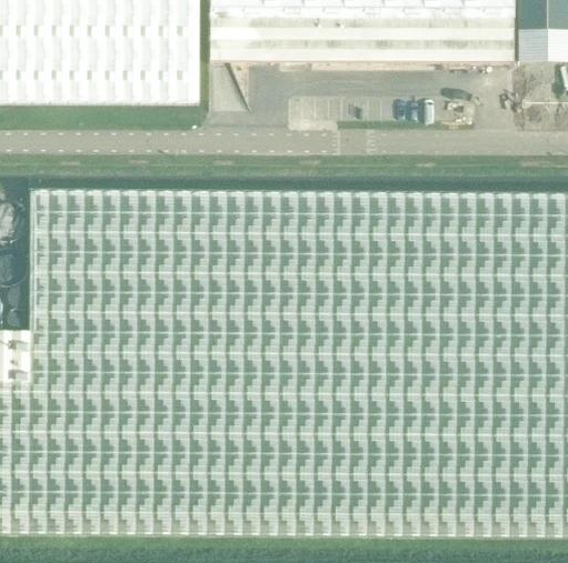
[(0,0),(0,98),(199,99),(198,0),(0,0)]
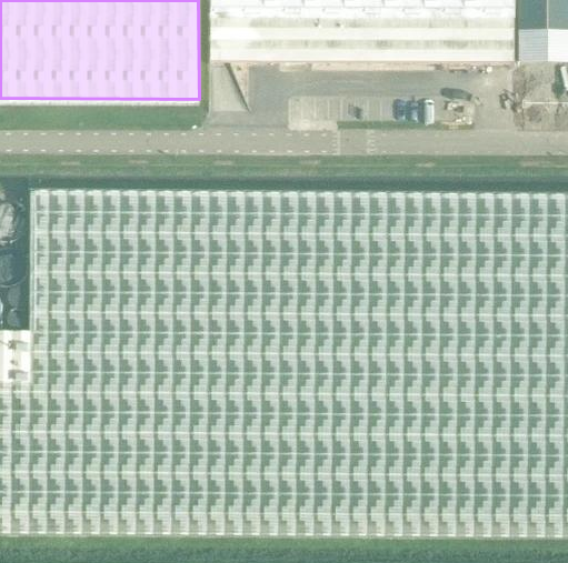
[(209,0),(210,16),(514,17),(512,0),(209,0)]
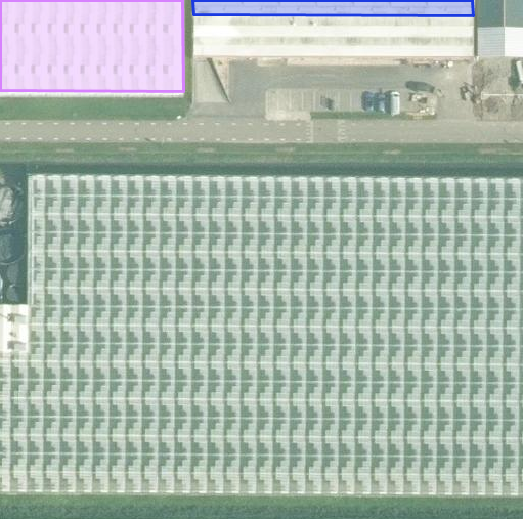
[(478,0),(478,25),(522,24),(522,0),(478,0)]
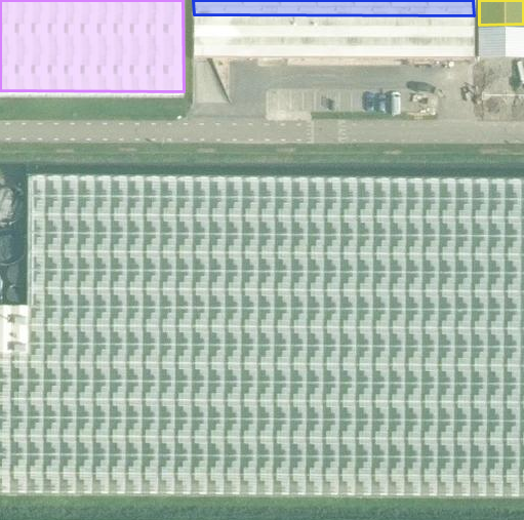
[(473,55),(474,15),(194,14),(194,55),(473,55)]
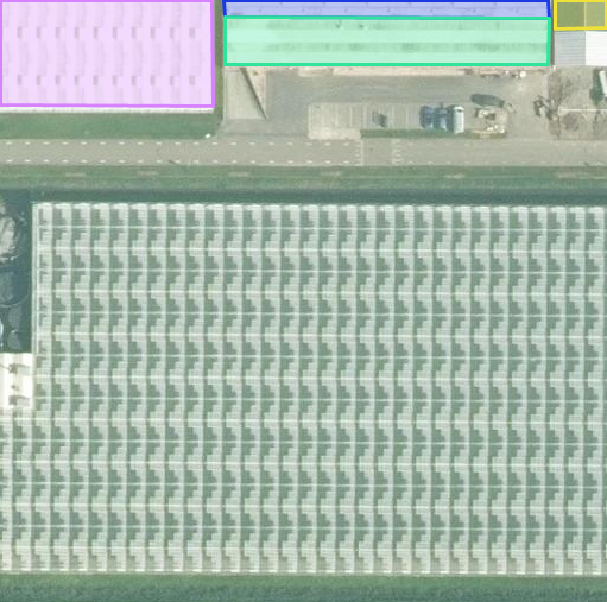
[(0,352),(0,568),(606,571),(606,206),(32,202),(31,352),(0,352)]
